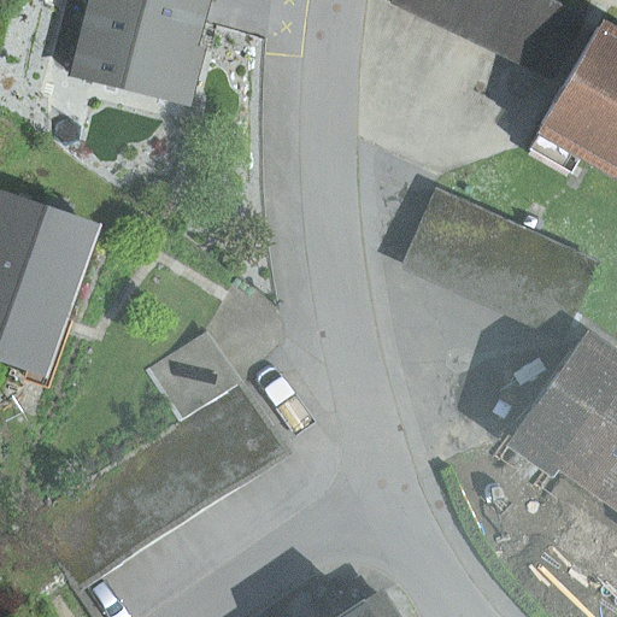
[(92,0),(74,76),(159,98),(172,46),(187,51),(199,0),(92,0)]
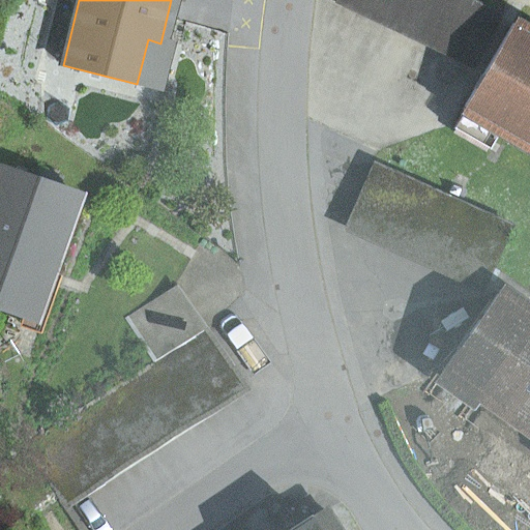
[(500,19),(462,0),(336,0),(335,3),(474,69),(500,19)]
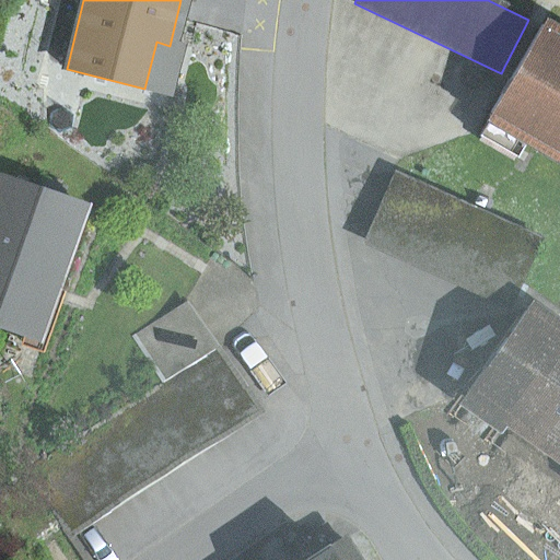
[(559,37),(543,27),(490,117),(492,118),(528,140),(559,158),(559,37)]
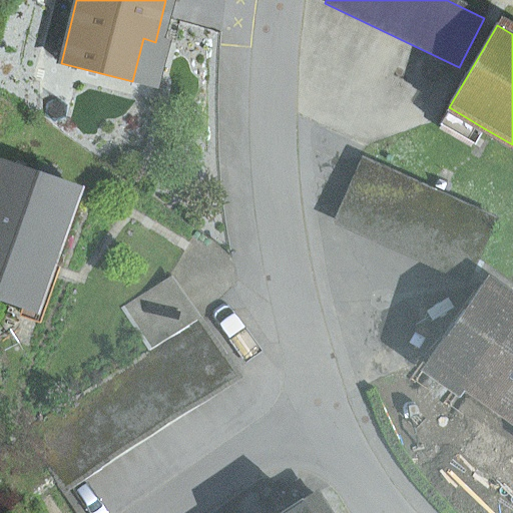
[(132,81),(153,86),(163,44),(155,42),(143,38),(132,81)]
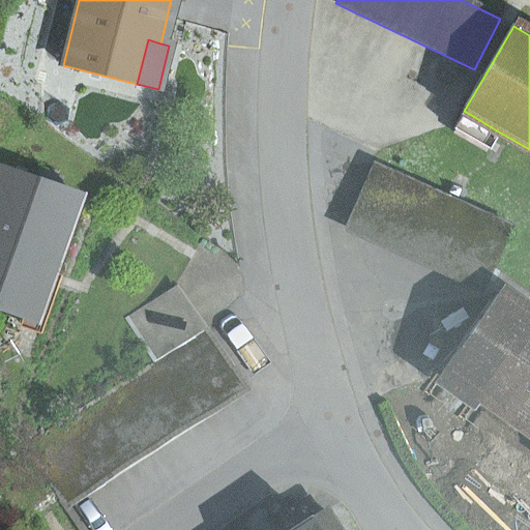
[(489,151),(500,133),(466,112),(454,130),(489,151)]
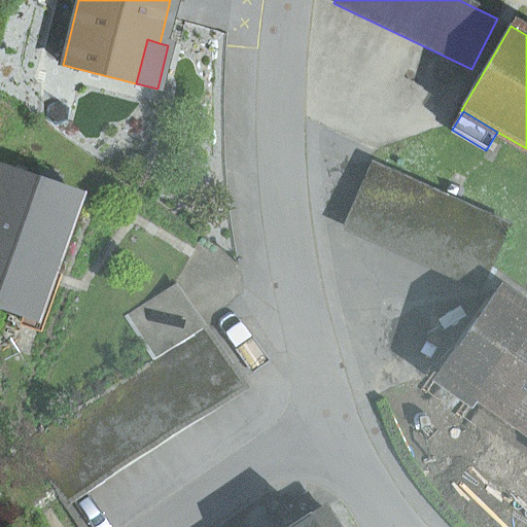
[(483,283),(507,226),(373,166),(346,222),(483,283)]
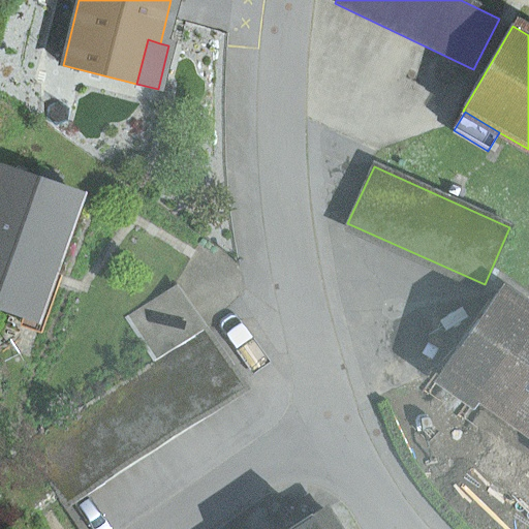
[(0,308),(23,316),(40,269),(51,272),(78,195),(0,167),(0,308)]
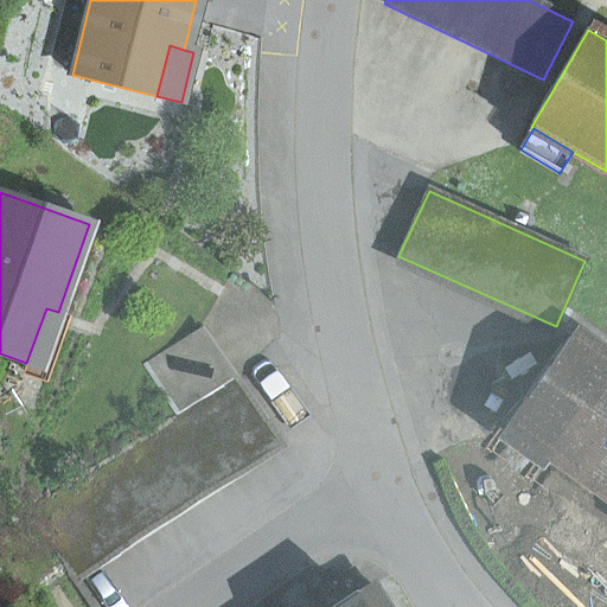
[(23,375),(45,383),(69,315),(58,312),(46,308),(26,363),(23,375)]
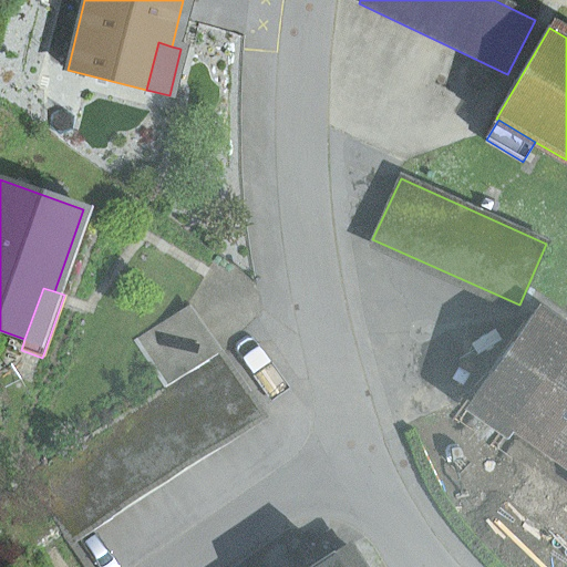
[(166,391),(222,356),(188,308),(134,341),(166,391)]
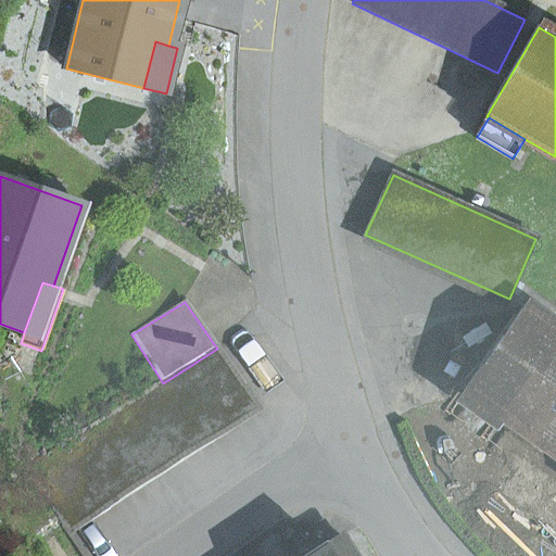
[(555,329),(526,307),(465,391),(555,456),(555,329)]
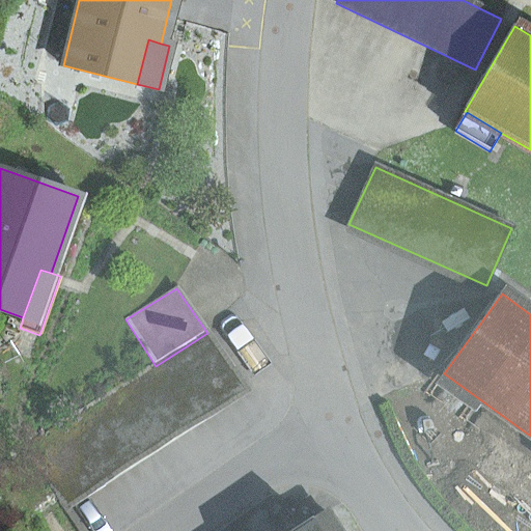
[(243,385),(207,333),(156,366),(27,449),(62,502),(243,385)]
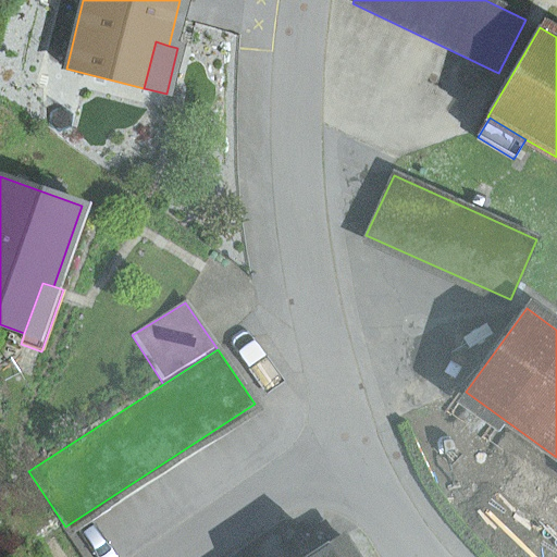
[(356,556),(344,537),(313,556),(356,556)]
